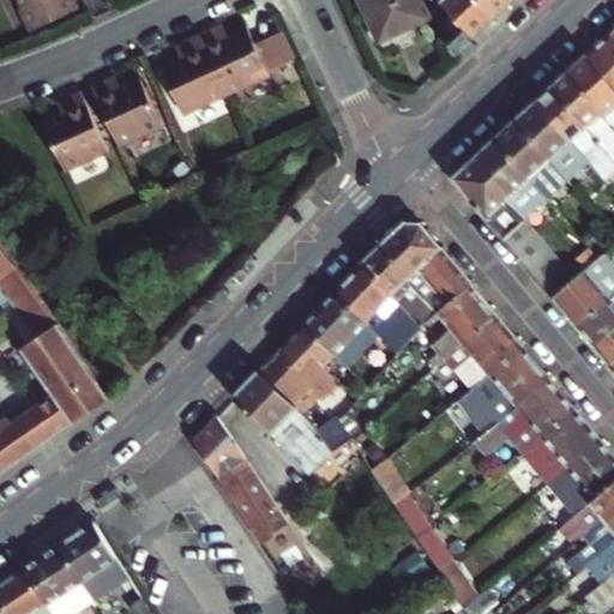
[(19,7),(31,31),(83,8),(79,0),(22,0),(24,5),(19,7)]
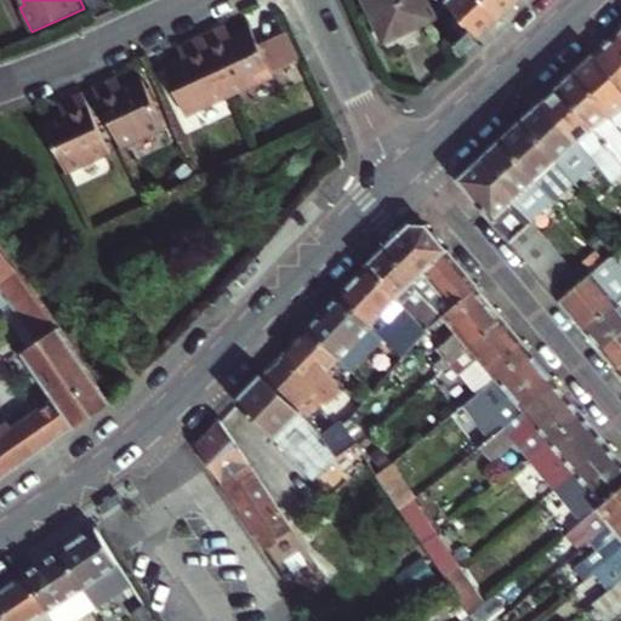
[(425,0),(363,0),(386,49),(417,34),(415,28),(434,18),(425,0)]
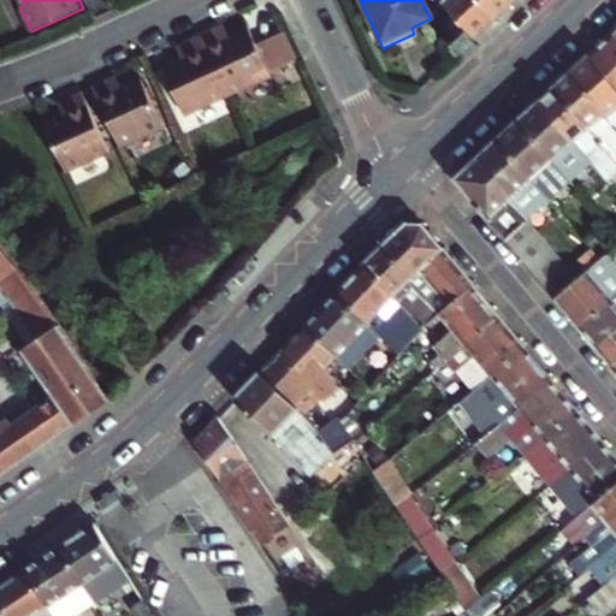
[(496,18),(478,0),(439,0),(445,6),(473,39),(496,18)]
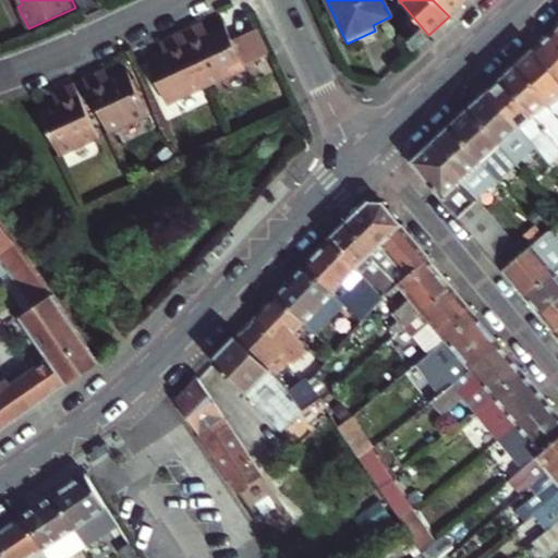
[(433,0),(449,16),(465,0),(433,0)]
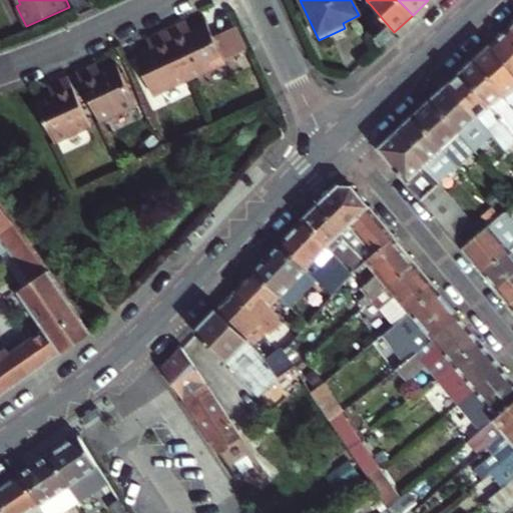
[(380,45),(394,32),(371,5),(364,12),(380,45)]
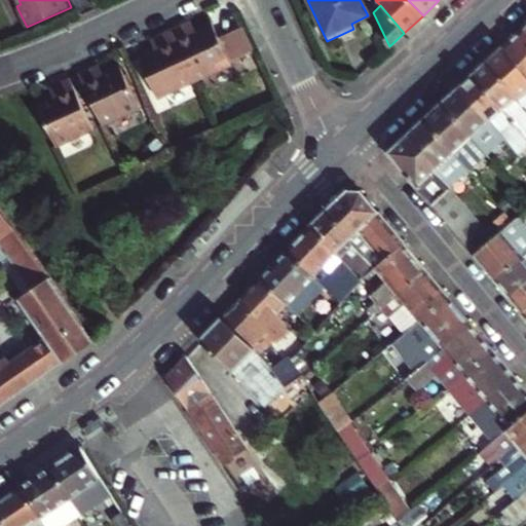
[(189,32),(197,29),(192,17),(184,22),(189,32)]
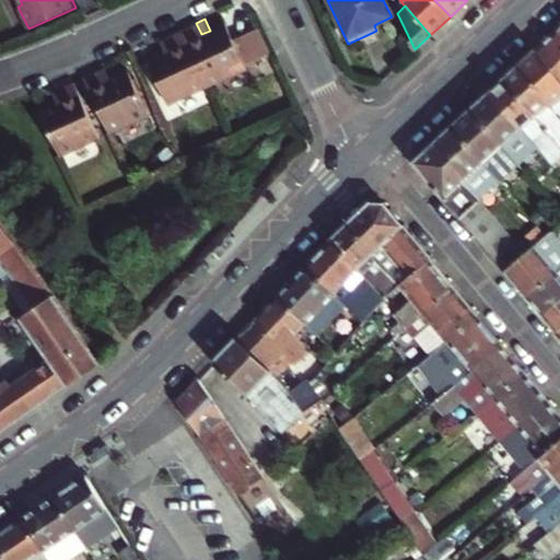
[(196,23),(182,30),(207,84),(248,66),(247,63),(270,53),(258,26),(235,37),(229,22),(210,31),(201,34),(196,23)]
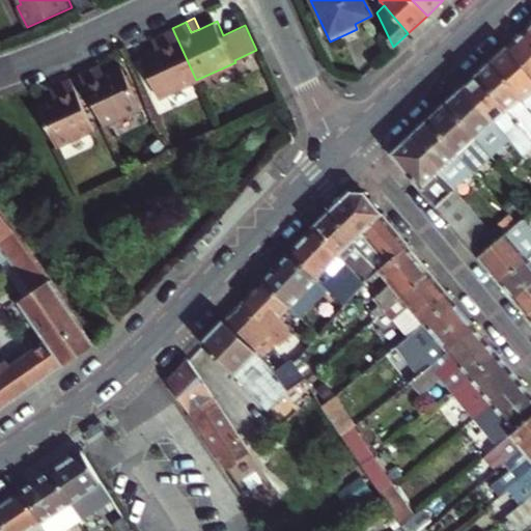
[(165,45),(157,48),(141,55),(161,96),(196,80),(172,28),(160,34),(165,45)]
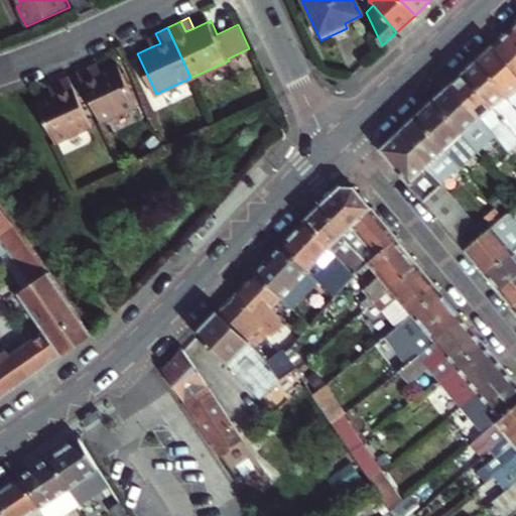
[(515,36),(511,30),(494,45),(515,72),(515,36)]
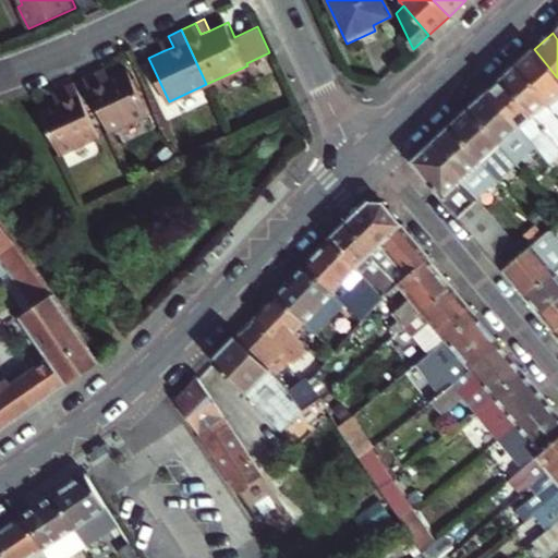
[(173,47),(168,36),(160,39),(165,50),(173,47)]
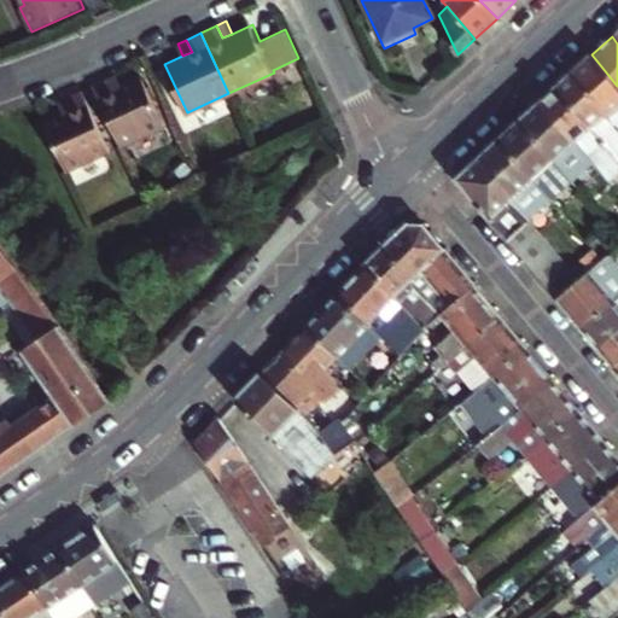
[(617,129),(617,86),(592,54),(572,73),(617,129)]
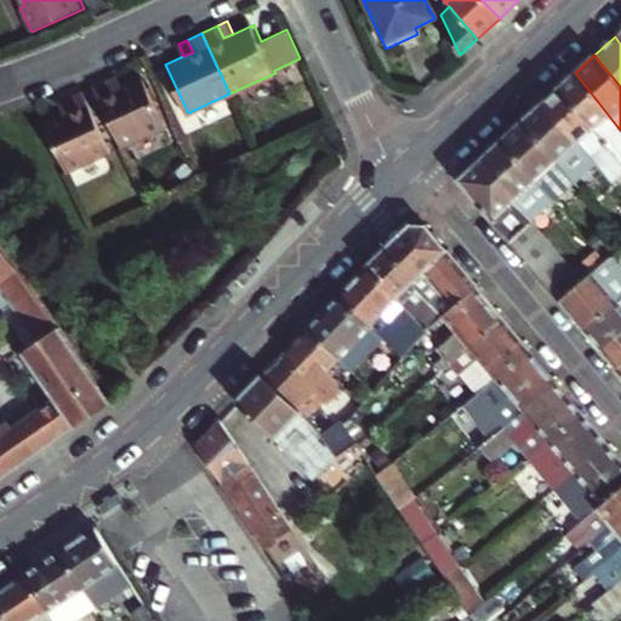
[(119,72),(109,75),(115,87),(124,84),(119,72)]
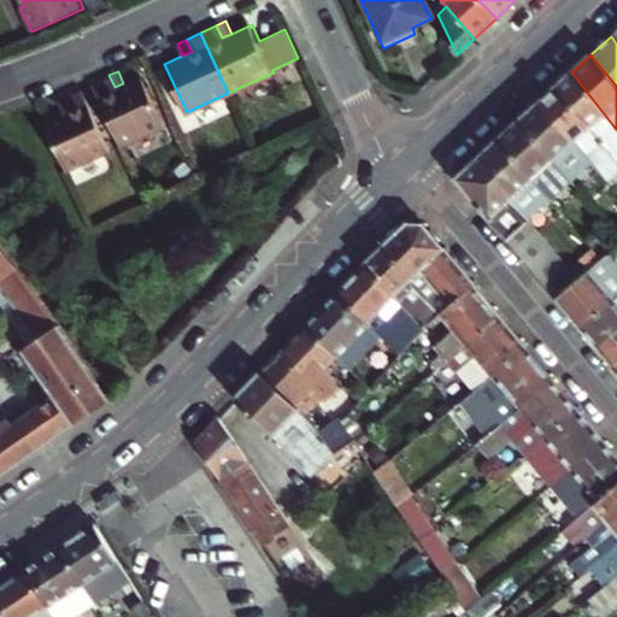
[(616,129),(571,72),(557,87),(616,159),(616,129)]
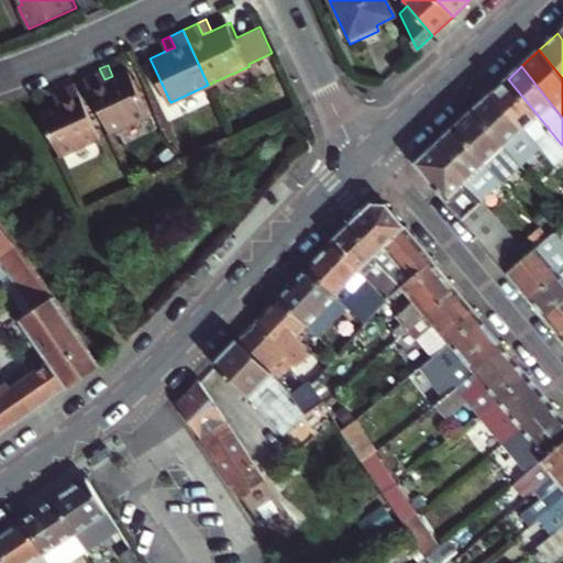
[(85,75),(109,130),(151,111),(131,67),(112,76),(105,79),(99,68),(85,75)]
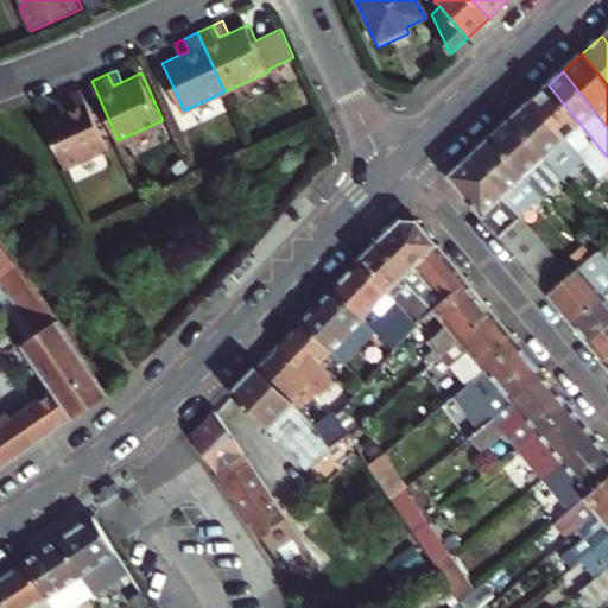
[(532,99),(587,164),(596,175),(607,165),(607,157),(549,86),(532,99)]
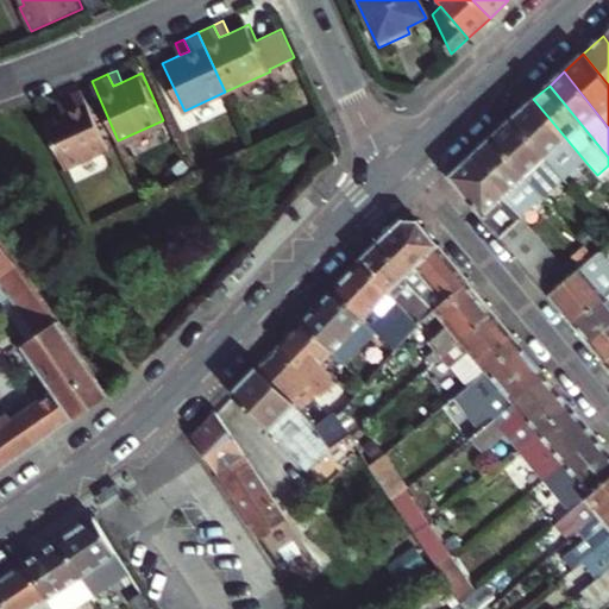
[(82,87),(67,94),(71,105),(64,108),(43,118),(66,165),(108,144),(82,87)]
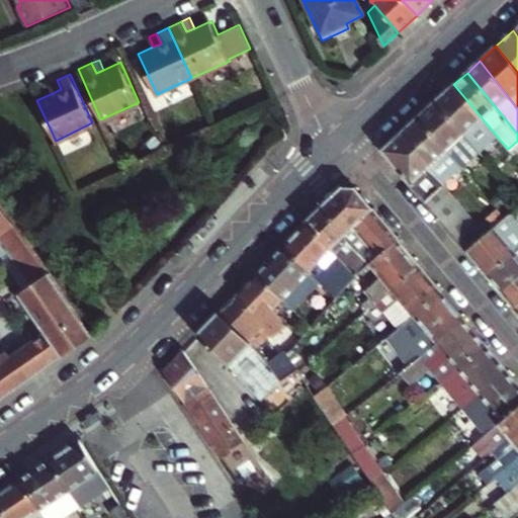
[(61,89),(57,80),(50,82),(55,92),(61,89)]
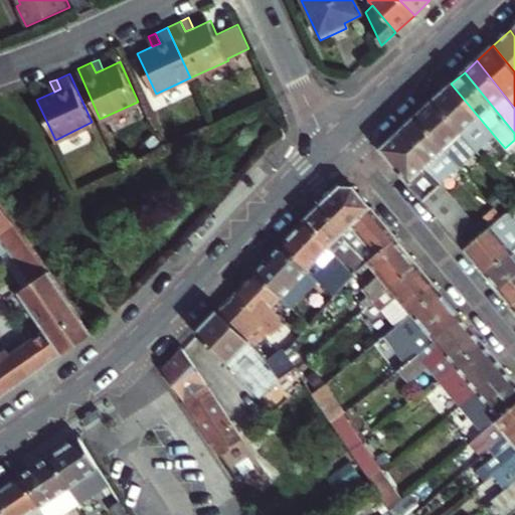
[(451,83),(434,101),(476,150),(484,143),(487,147),(497,139),(451,83)]
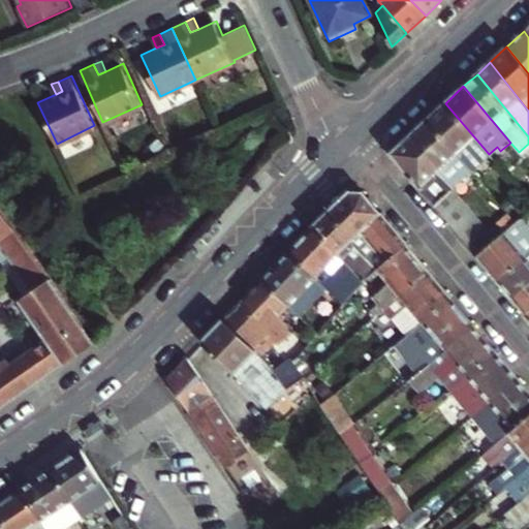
[(489,154),(445,103),(428,119),(472,169),(489,154)]
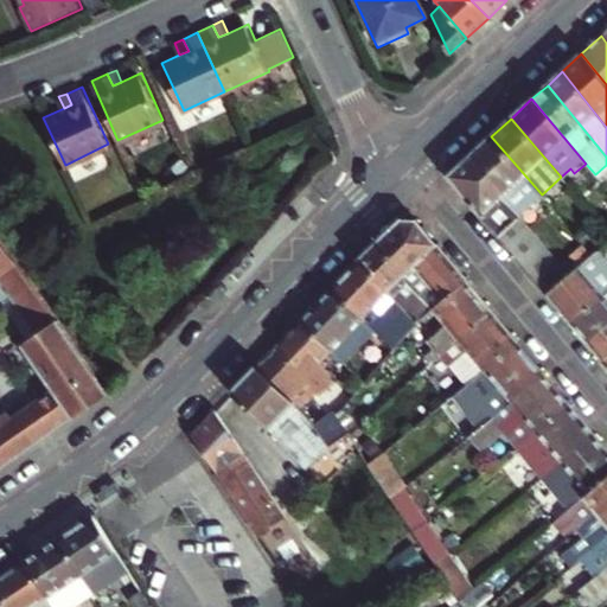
[(503,197),(519,216),(542,195),(491,136),(473,153),(508,195),(503,197)]
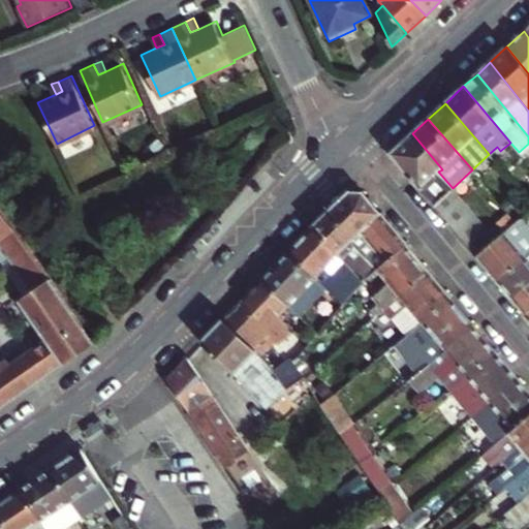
[(496,239),(453,188),(438,172),(442,169),(412,133),(392,153),(476,255),(496,239)]
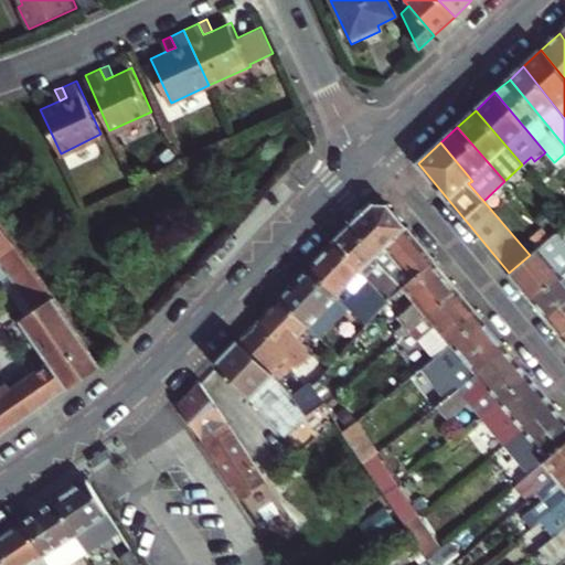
[(375,203),(336,243),(370,280),(388,300),(404,289),(437,262),(390,204),(375,203)]
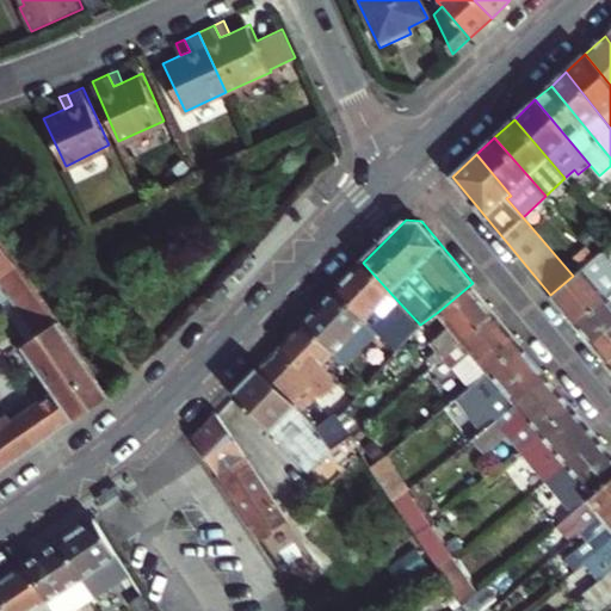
[(0,273),(18,261),(0,235),(0,273)]
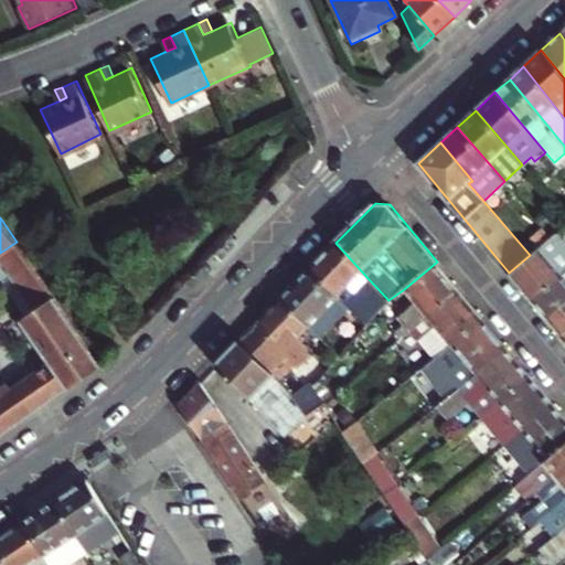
[(531,300),(564,272),(564,242),(556,232),(551,236),(530,255),(509,273),(531,300)]
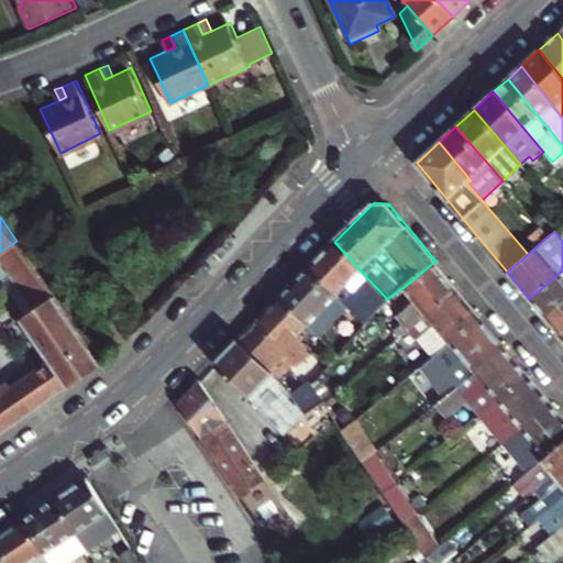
[(0,435),(101,364),(17,241),(0,252),(0,275),(4,283),(12,277),(33,310),(23,317),(22,318),(52,363),(14,390),(11,387),(0,394),(0,435)]
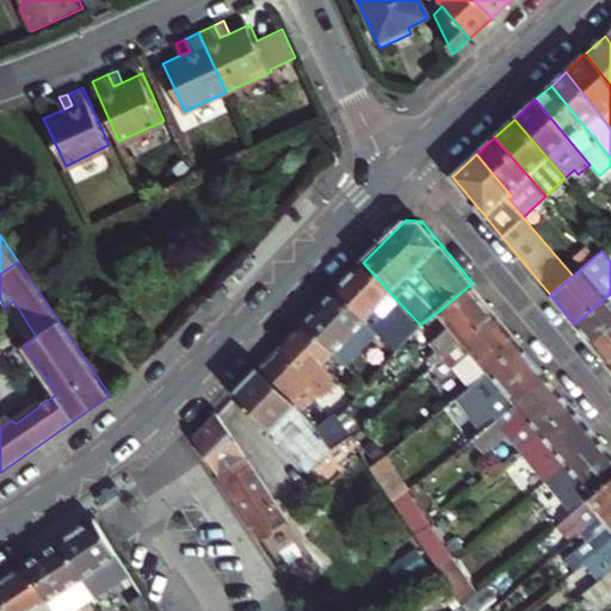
[(335,291),(382,335),(392,326),(384,318),(400,303),(363,263),(335,291)]
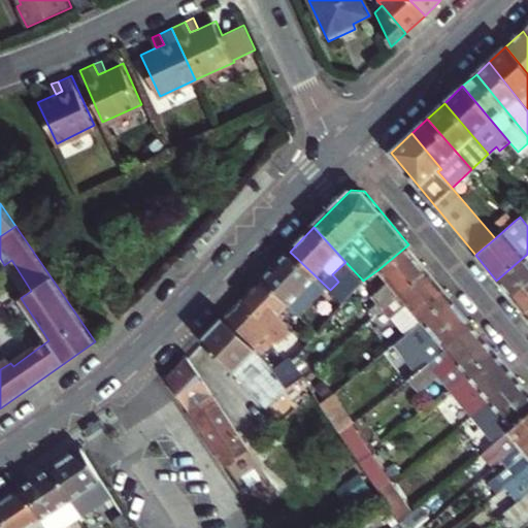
[(408,244),(377,270),(389,284),(373,296),(380,303),(370,311),(374,317),(384,308),(430,270),(408,244)]
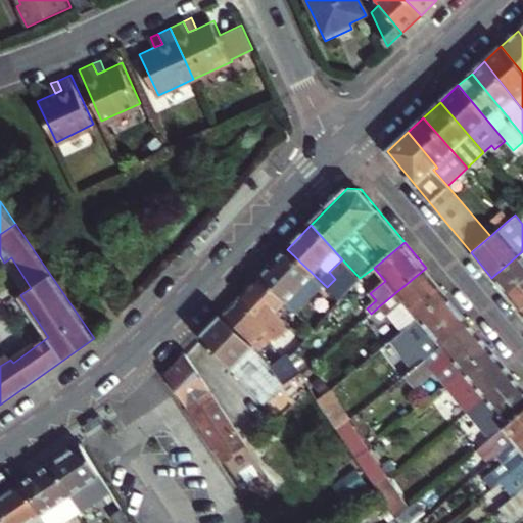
[(260,276),(286,303),(314,330),(321,322),(302,305),(306,300),(312,304),(321,293),(334,304),(339,298),(327,287),(287,249),(260,276)]
